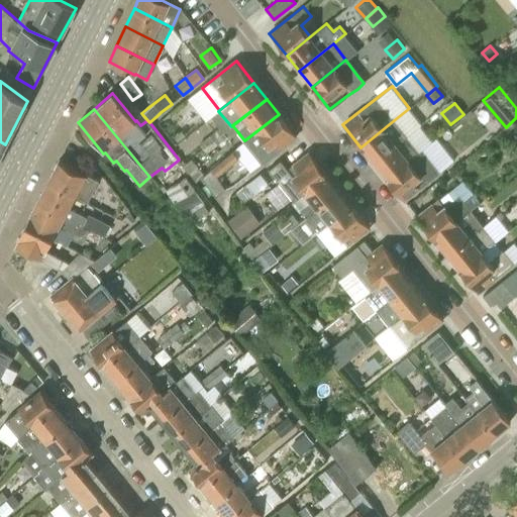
[(250,171),(261,163),(296,136),(279,114),(244,140),(233,148),(239,157),(250,171)]
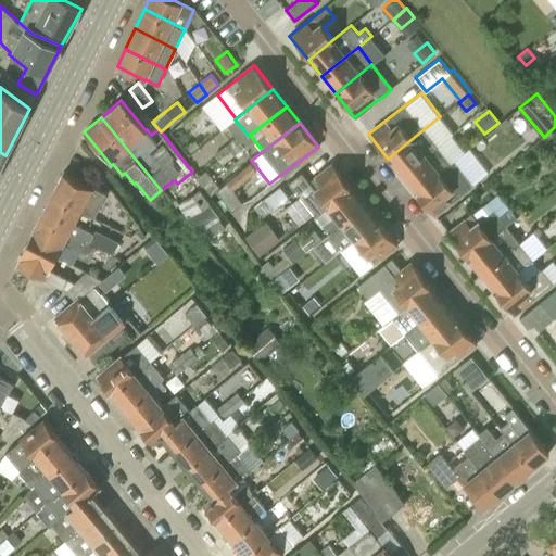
[(402,175),(438,147),(424,129),(388,159),(402,175)]
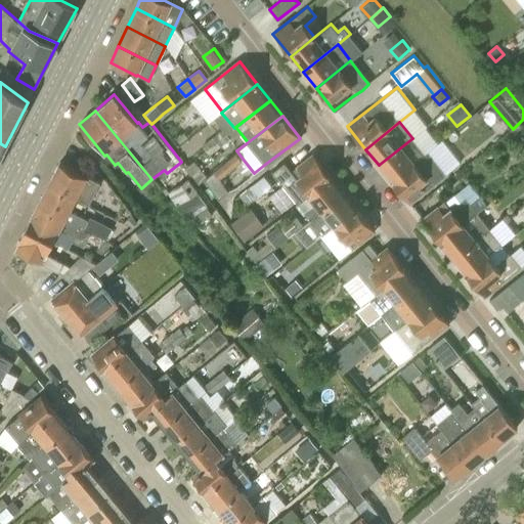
[(232,139),(241,133),(235,127),(234,128),(227,133),(230,137),(232,139)]
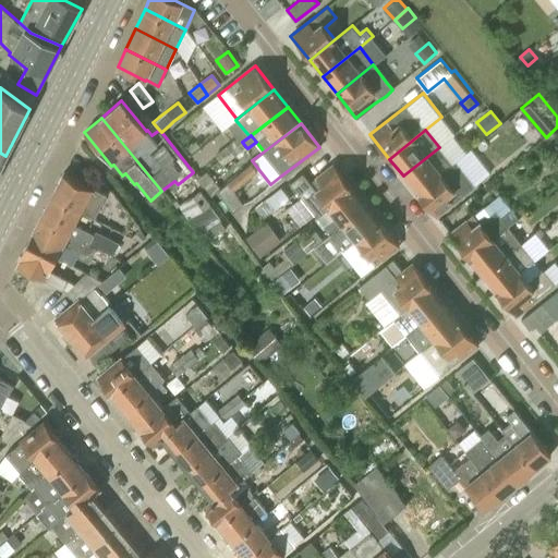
[(245,146),(242,142),(238,136),(227,145),(234,155),(244,148),(245,146)]
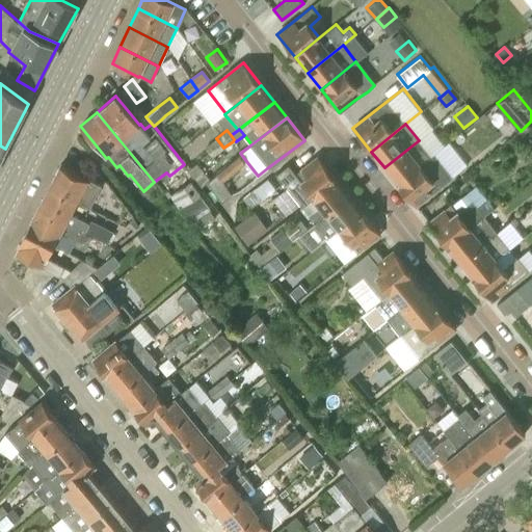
[(216,138),(206,145),(214,156),(223,148),(216,138)]
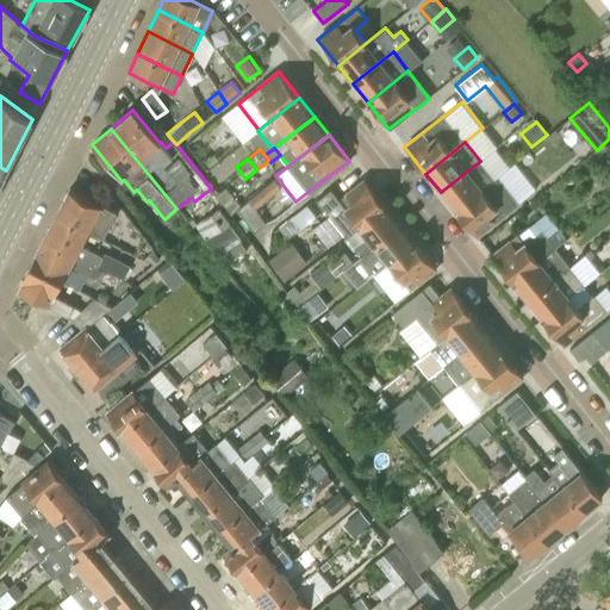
[(483,188),(493,179),(480,161),(441,192),(455,211),(483,188)]
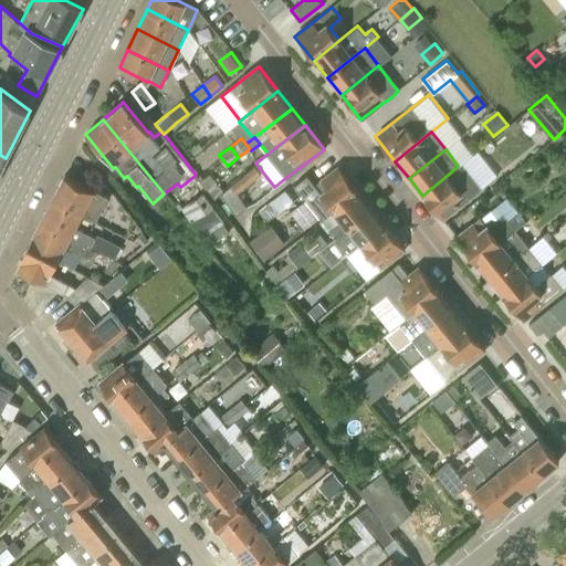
[(255,163),(224,190),(221,192),(236,215),(248,207),(236,192),(262,171),(255,163)]
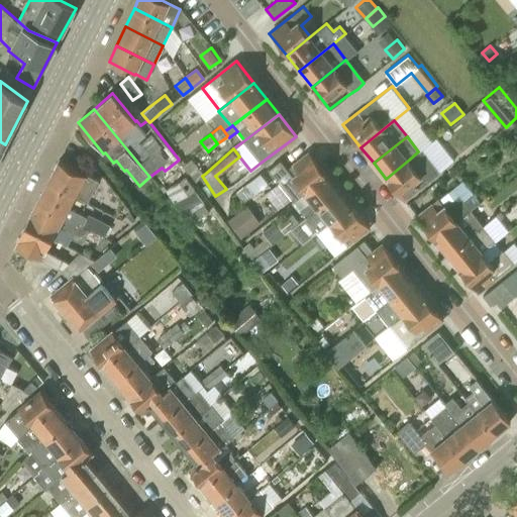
[(304,193),(328,175),(309,150),(292,164),(288,168),(281,159),(270,168),(283,184),(290,193),(295,199),(304,193)]
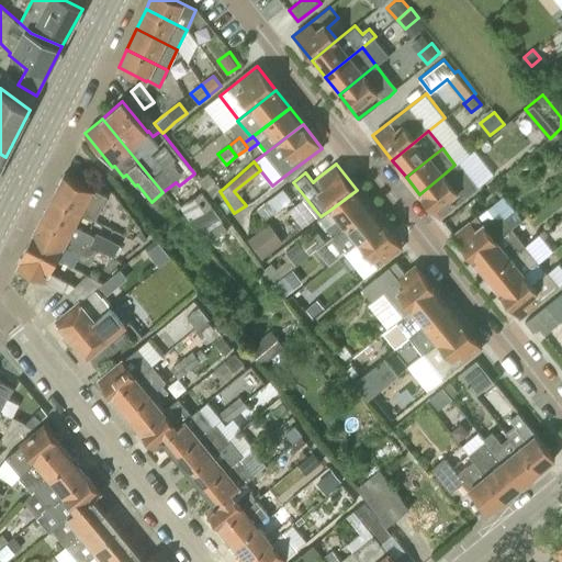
[(445,173),(419,194),(439,218),(478,188),(458,164),(456,166),(454,165),(445,173)]
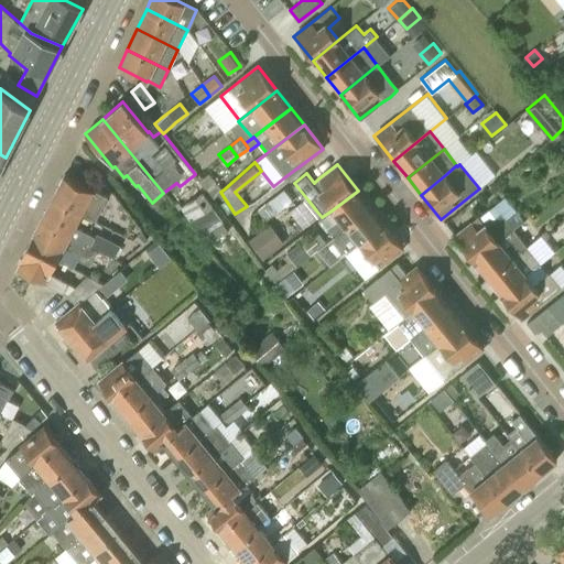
[(213,198),(220,192),(224,190),(210,172),(199,181),(213,198)]
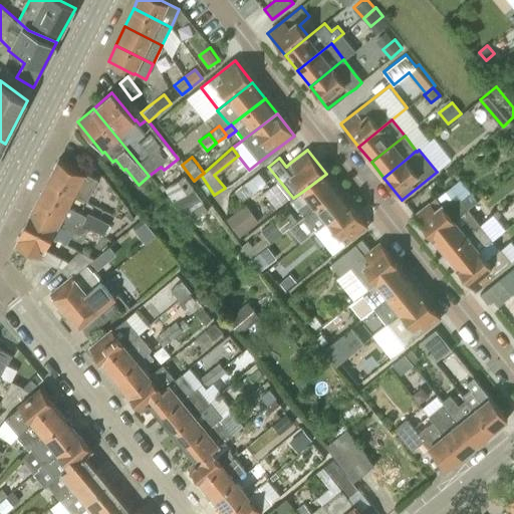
[(47,180),(74,195),(74,194),(87,200),(98,178),(59,159),(47,180)]
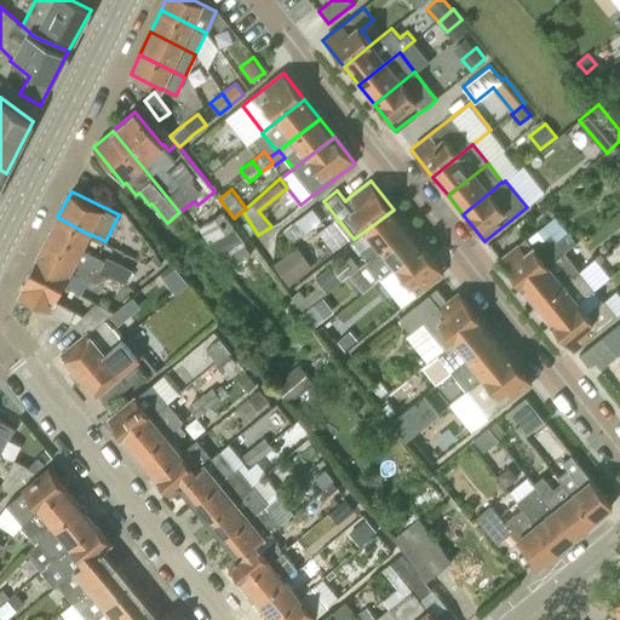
[(293,242),(323,218),(314,206),(283,230),(293,242)]
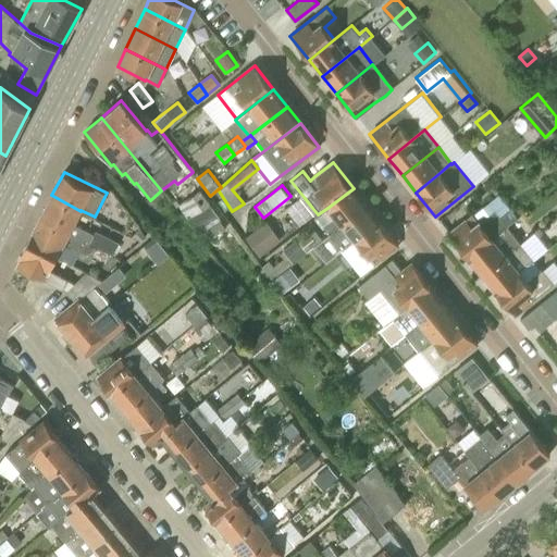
[(329,233),(367,205),(354,188),(327,208),(318,214),(316,217),(319,220),(329,233)]
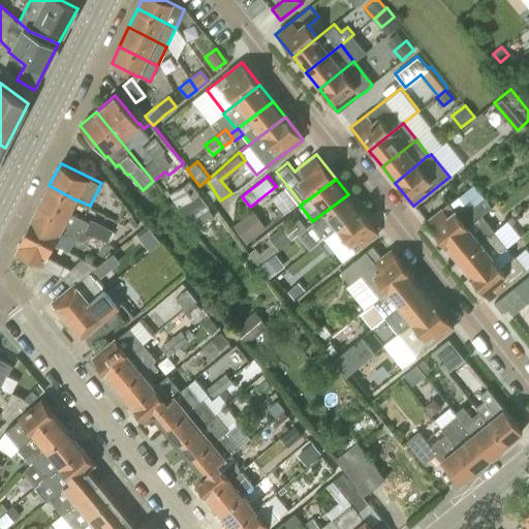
[(188,222),(209,209),(190,181),(169,194),(188,222)]
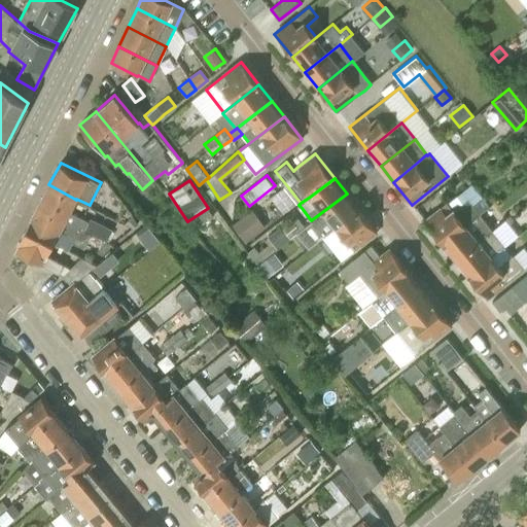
[(70,211),(76,200),(48,184),(37,207),(81,230),(81,229),(83,230),(89,220),(70,211)]
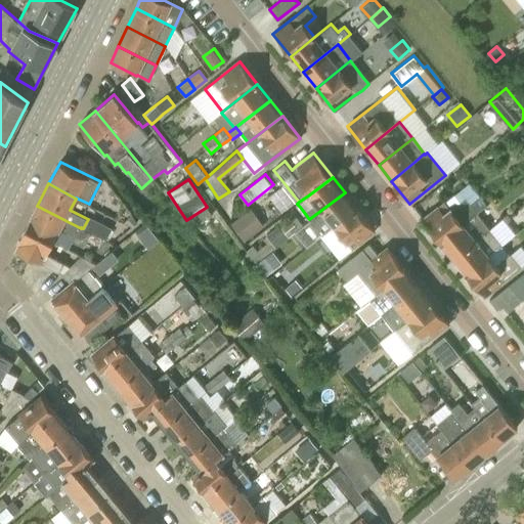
[(488,205),(471,184),(447,204),(444,201),(421,219),(439,243),(477,214),(488,205)]
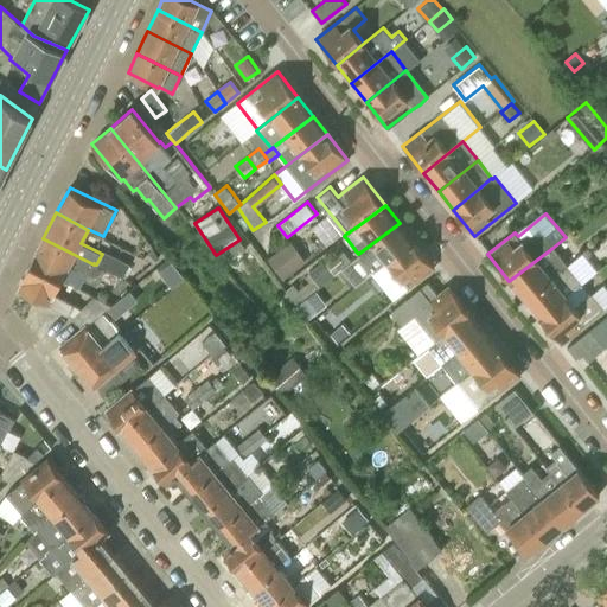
[(385,262),(413,241),(400,223),(358,254),(364,261),(366,260),(375,270),(385,262)]
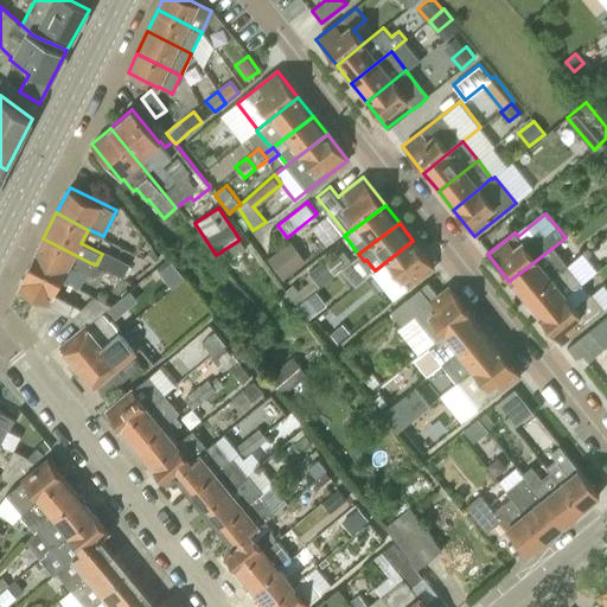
[(89,274),(94,264),(43,238),(30,263),(62,281),(70,264),(89,274)]
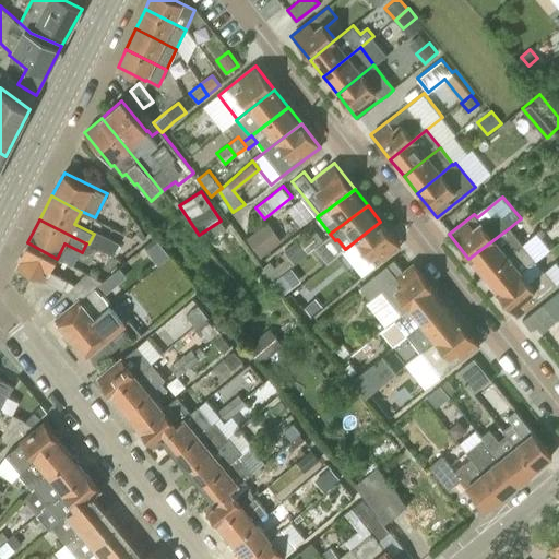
[(268,222),(247,237),(262,258),(283,241),(268,222)]
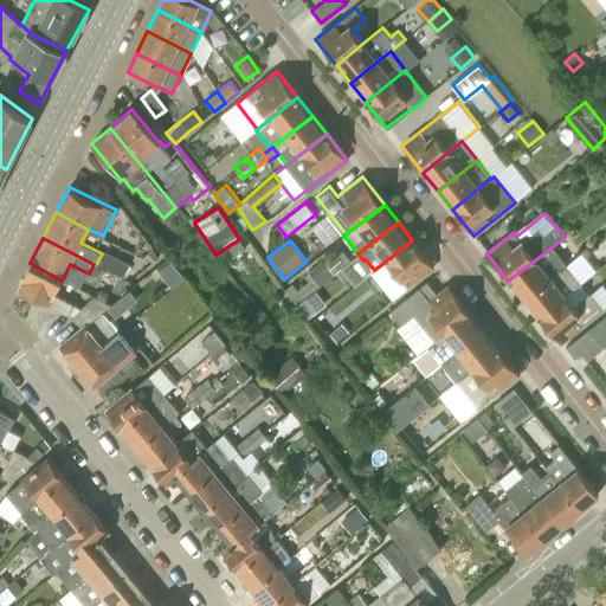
[(412,240),(385,262),(405,288),(433,266),(412,240)]
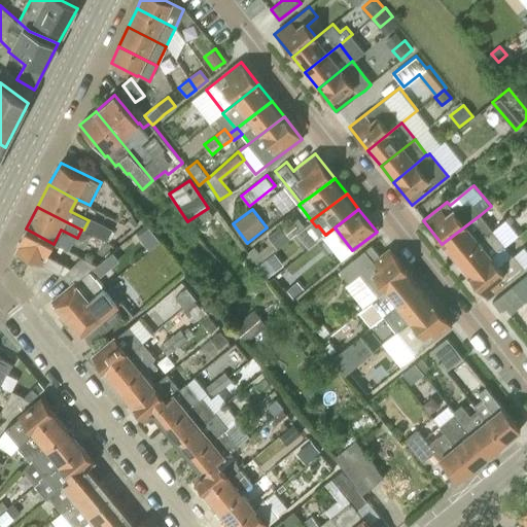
[(125,222),(134,227),(138,222),(133,214),(125,222)]
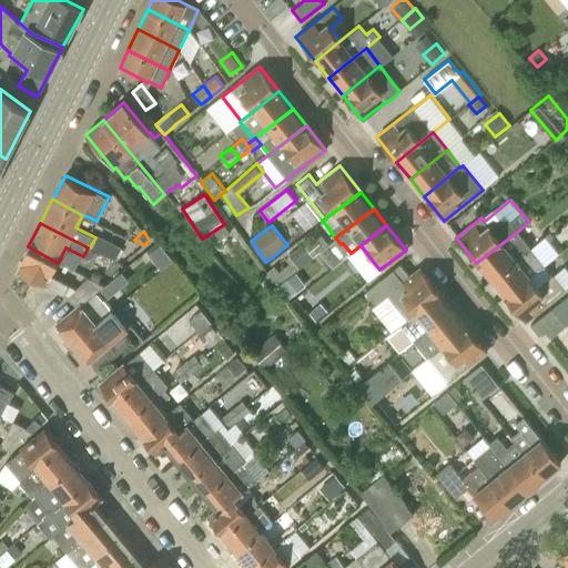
[(320,231),(290,255),(300,269),(328,243),(320,231)]
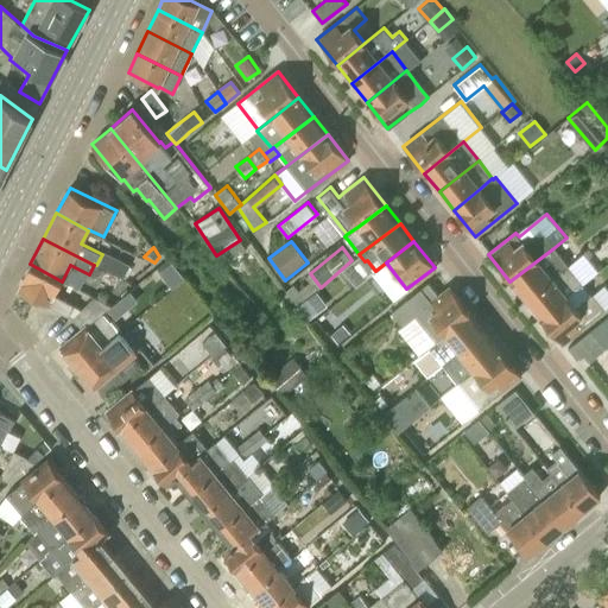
[(525,301),(569,266),(553,248),(510,282),(525,301)]
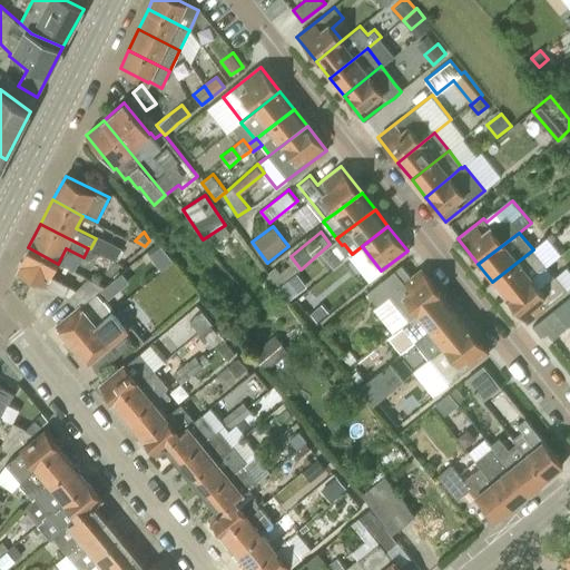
[(110,241),(102,255),(115,261),(123,247),(110,241)]
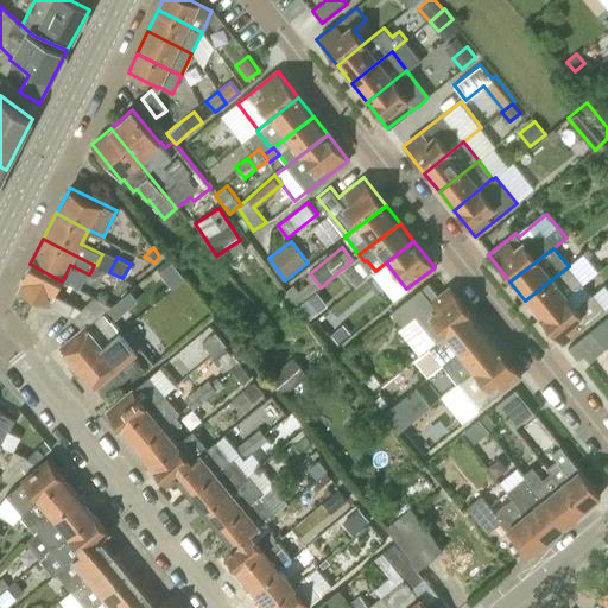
[(172,287),(185,277),(172,261),(159,272),(172,287)]
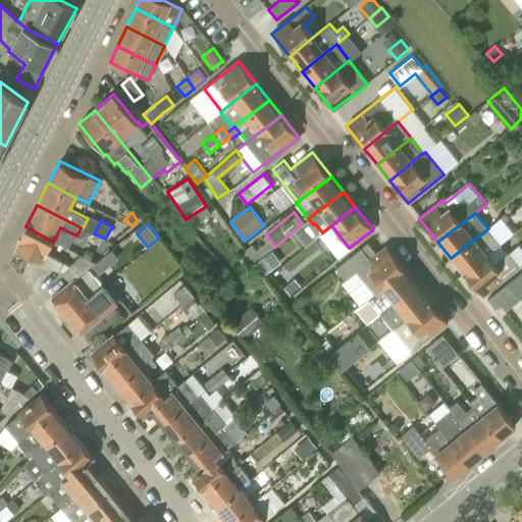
[(47,252),(53,242),(25,226),(18,239),(21,241),(17,248),(62,273),(70,282),(89,269),(89,268),(95,262),(81,254),(70,264),(47,252)]
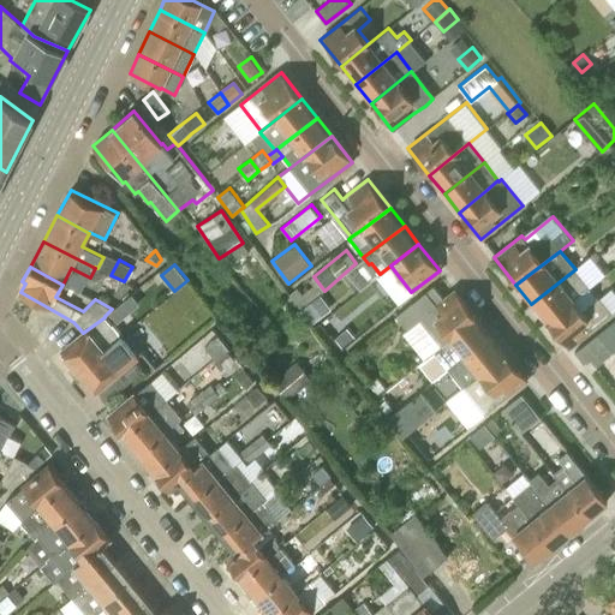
[(95,267),(95,268),(90,278),(94,280),(103,276),(106,273),(97,268),(95,267)]
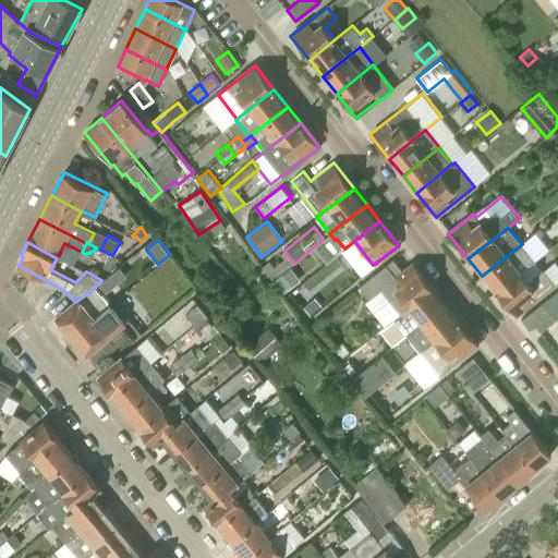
[(495,292),(520,273),(520,271),(534,259),(522,244),(482,276),(495,292)]
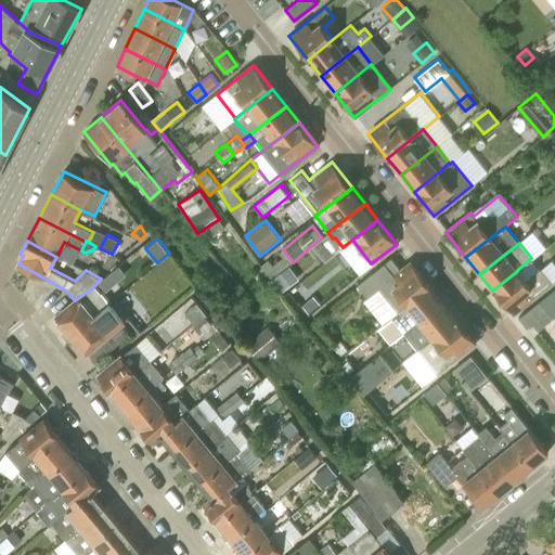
[(268,258),(261,263),(272,279),(280,272),(288,266),(293,262),(283,249),(279,252),(283,257),(273,265),(268,258)]
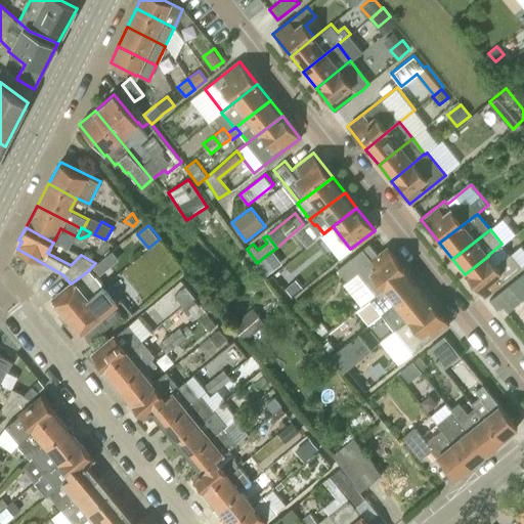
[(374,294),(405,268),(388,247),(378,254),(368,243),(338,268),(347,280),(357,272),(374,294)]
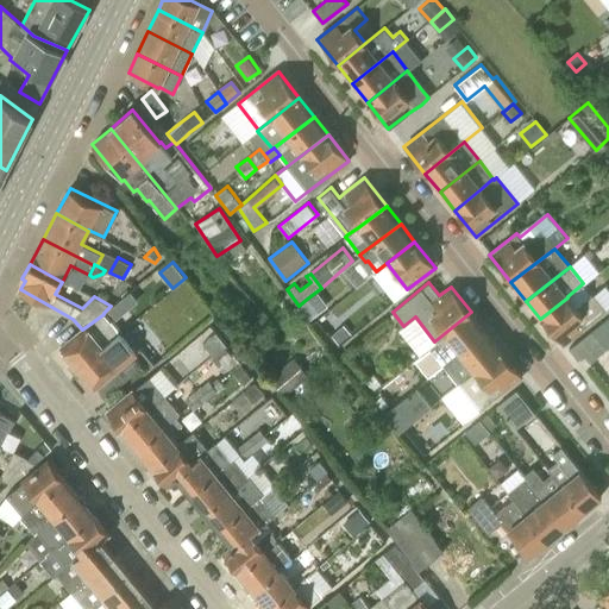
[(567,296),(567,297),(540,319),(562,345),(582,328),(604,309),(592,294),(583,283),(567,296)]
